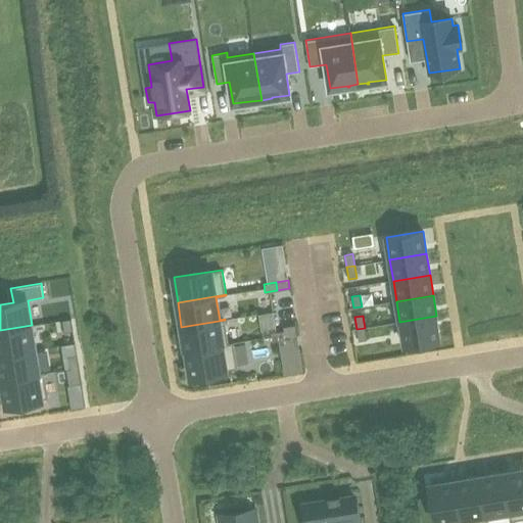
[(436,316),(399,322),(403,344),(440,338),(436,316)]
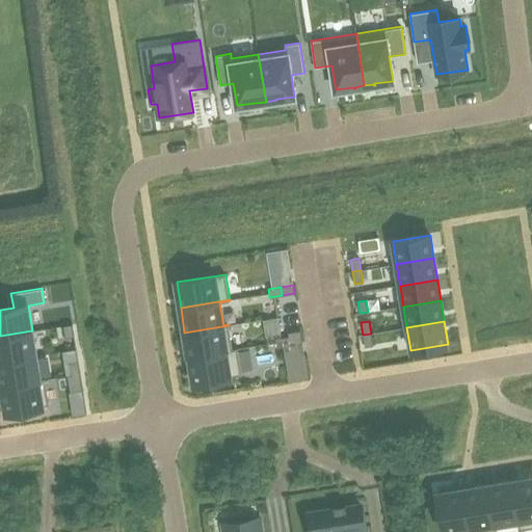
[(72,324),(63,325),(65,338),(74,337),(72,324)]
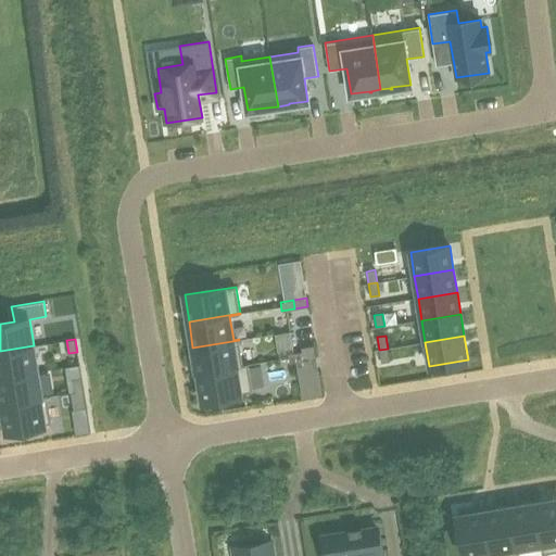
[(239,340),(192,348),(197,373),(197,374),(248,365),(248,364),(243,365),(239,340)]
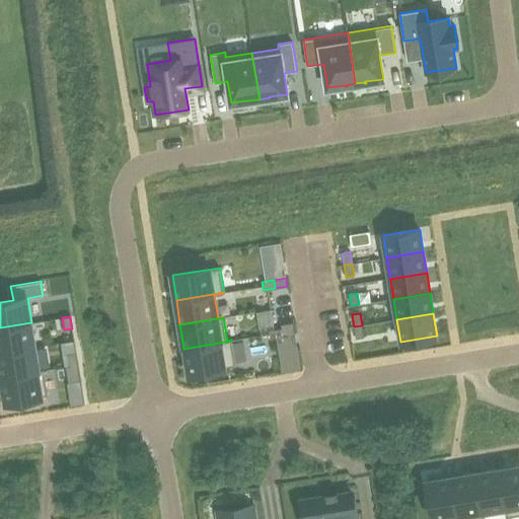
[(31,322),(0,327),(0,352),(35,347),(31,322)]
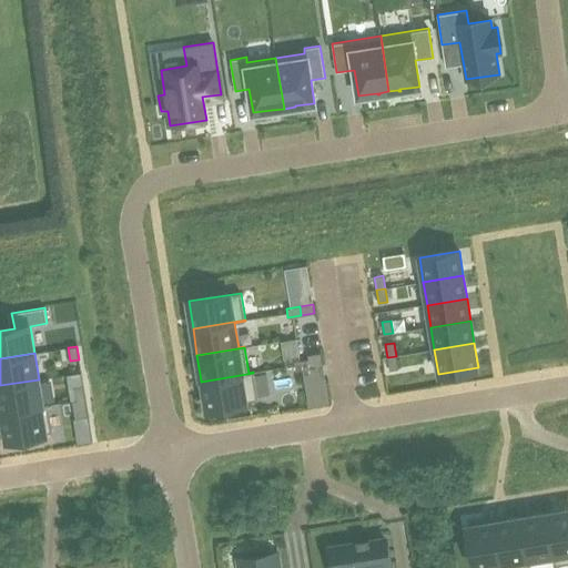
[(321,353),(307,355),(307,359),(310,368),(323,366),(321,353)]
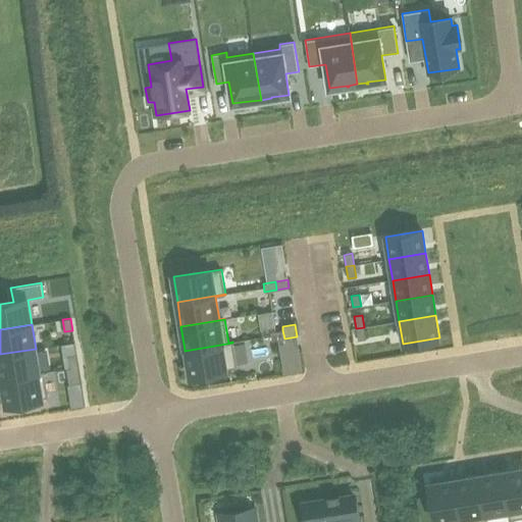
[(364,327),(356,328),(358,341),(366,338),(364,327)]
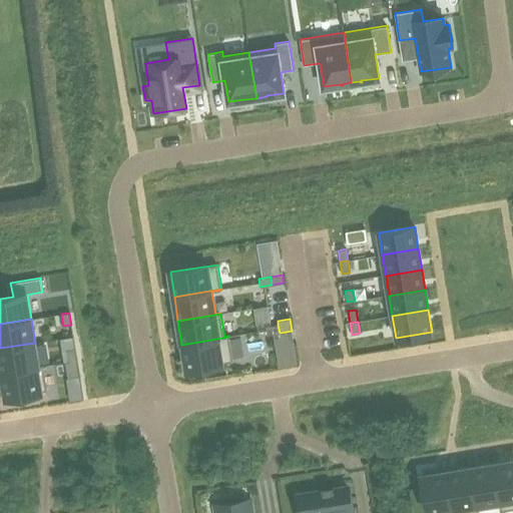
[(278,325),(267,327),(268,335),(280,333),(278,325)]
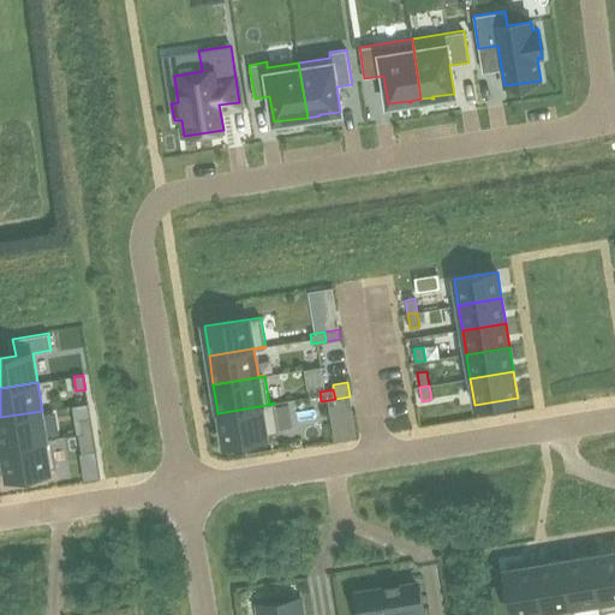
[(274,404),(218,413),(222,442),(279,433),(274,404)]
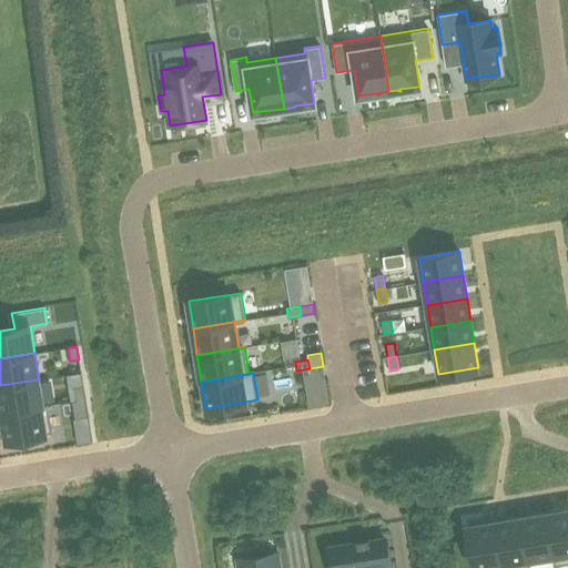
[(39,379),(0,385),(0,408),(0,412),(0,413),(48,405),(48,404),(42,405),(39,379)]
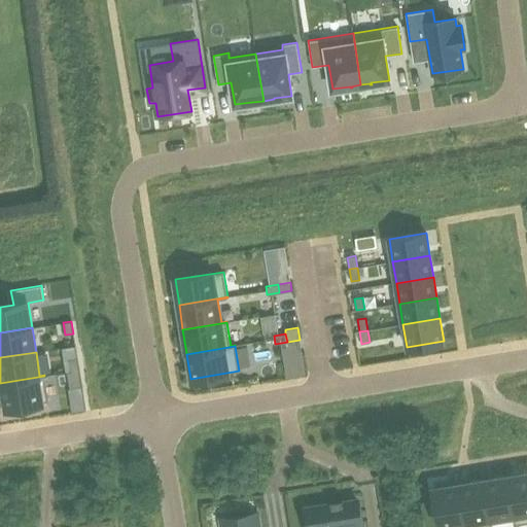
[(77,357),(65,359),(67,372),(79,370),(77,357)]
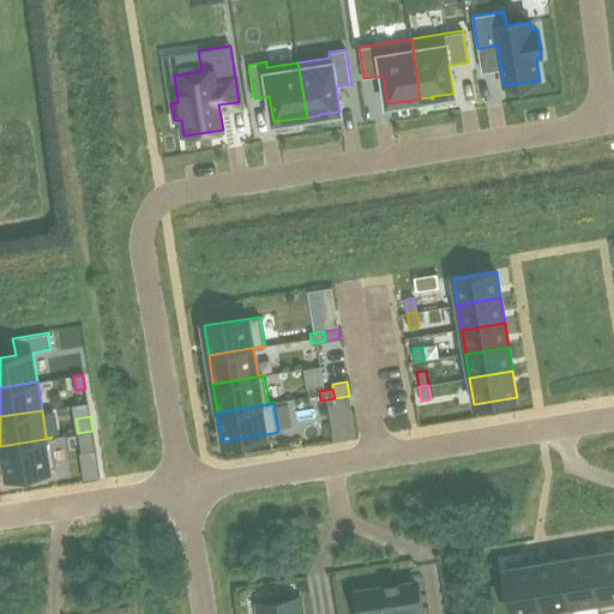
[(92,431),(78,433),(80,452),(95,450),(92,431)]
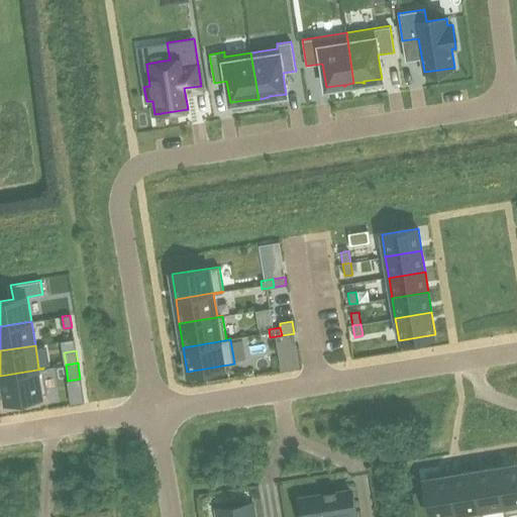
[(43,369),(0,376),(4,401),(47,394),(43,369)]
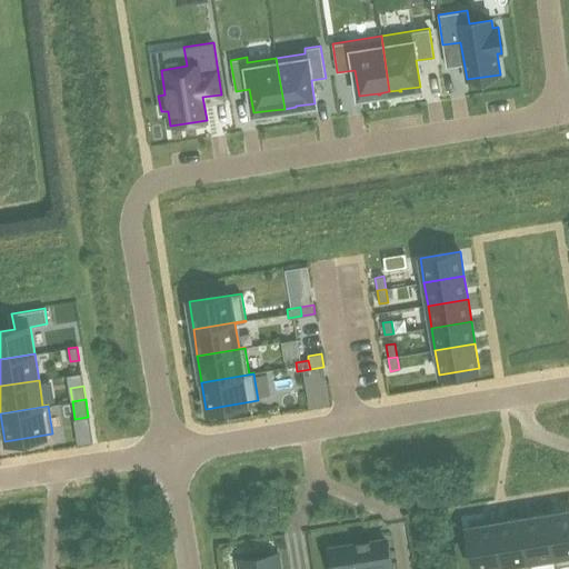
[(568,510),(548,513),(557,567),(568,563),(568,510)]
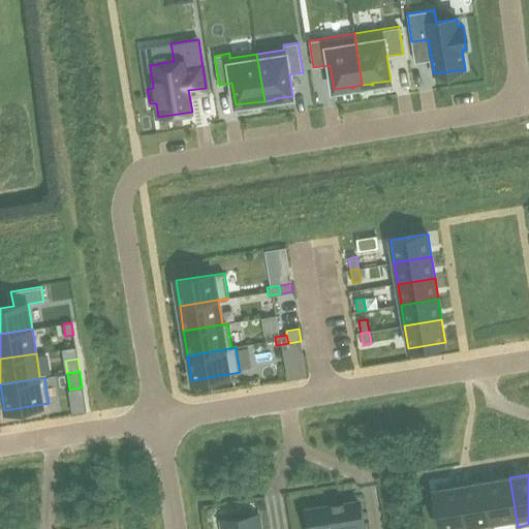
[(509,477),(485,481),(492,528),(493,528),(493,526),(516,522),(517,527),(518,527),(509,477)]
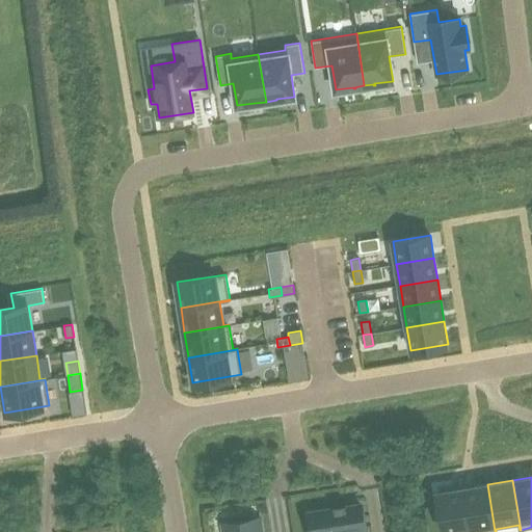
[(495,531),(487,484),(462,488),(470,531),(495,531)]
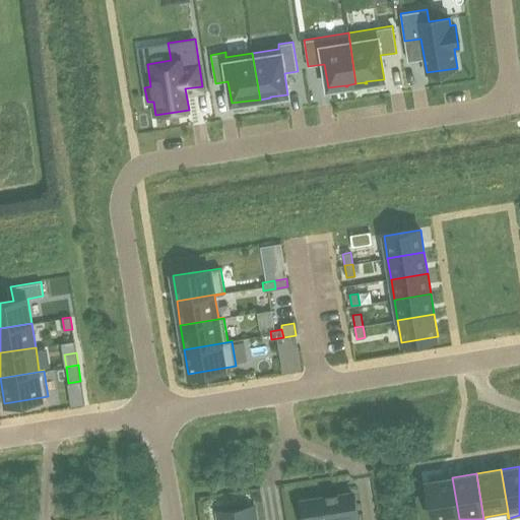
[(459,519),(452,477),(428,481),(433,519),(459,519)]
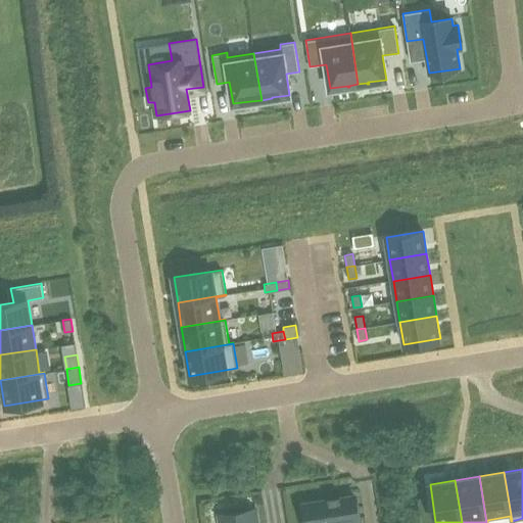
[(329,500),(303,504),(305,522),(359,522),(354,495),(340,498),(339,494),(338,495),(339,498),(330,501),(329,496),(328,496),(329,500)]
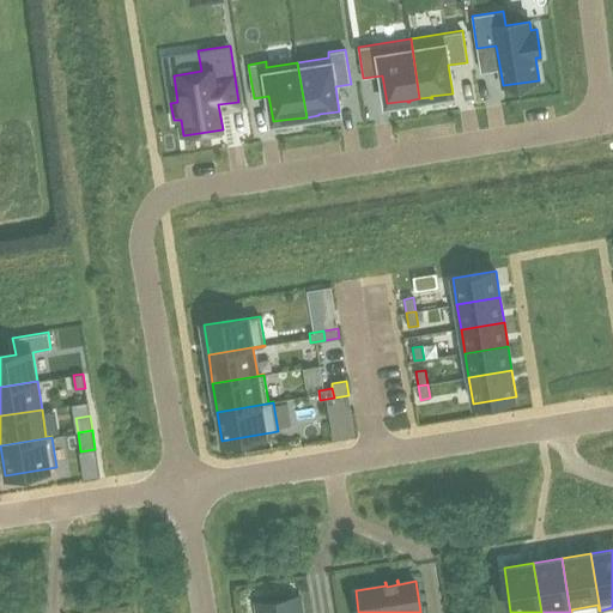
[(302,612),(299,600),(258,607),(258,612),(302,612)]
